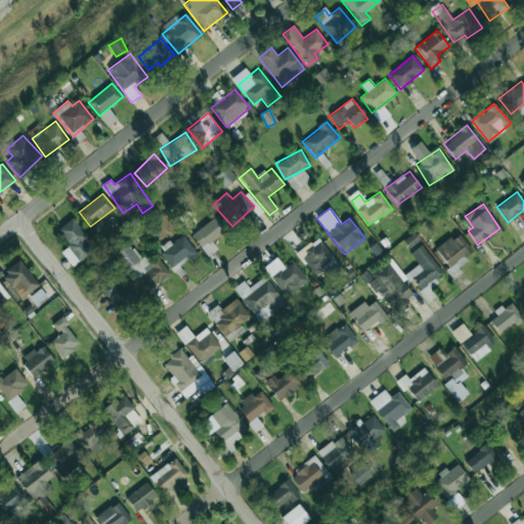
[(208,256),(217,249),(212,242),(227,229),(216,216),(191,235),(208,256)]
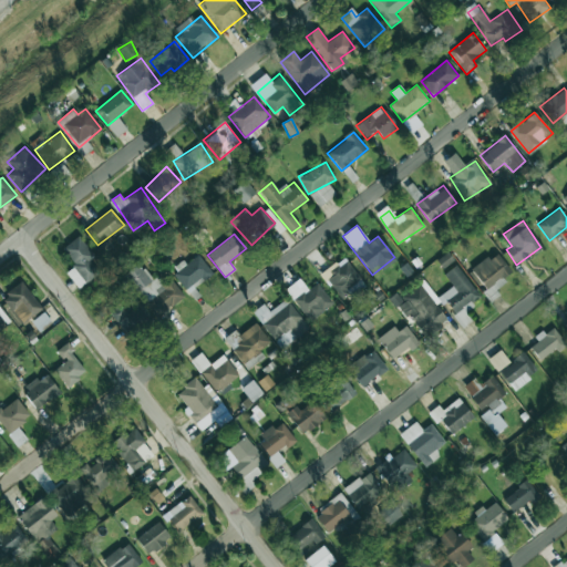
[(66,272),(79,288),(99,274),(90,260),(94,257),(79,236),(63,248),(75,265),(66,272)]
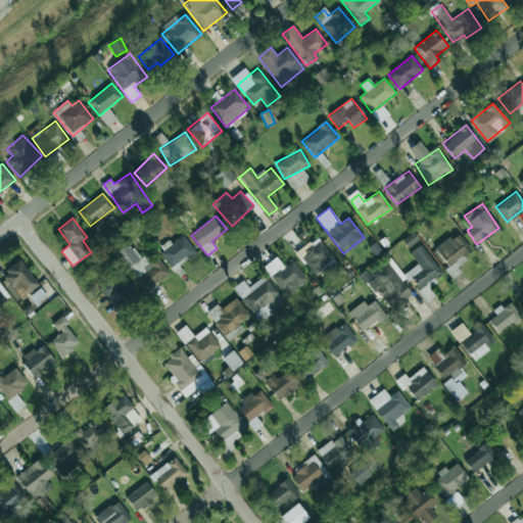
[(434,249),(454,276),(458,273),(454,267),(473,253),(458,232),(434,249)]
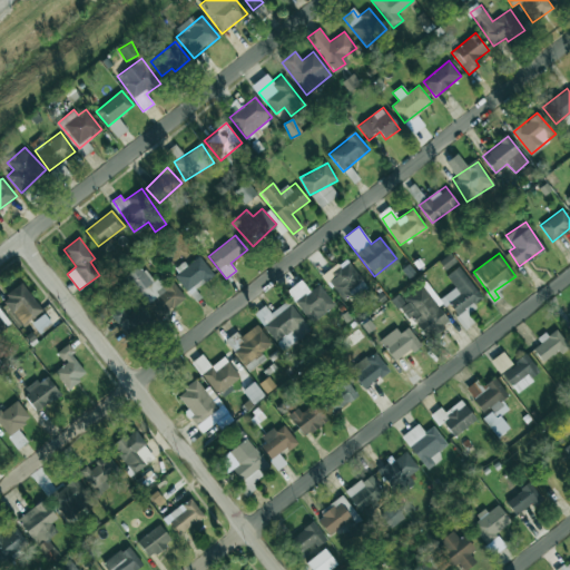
[(439,262),(445,269),(457,262),(451,254),(439,262)]
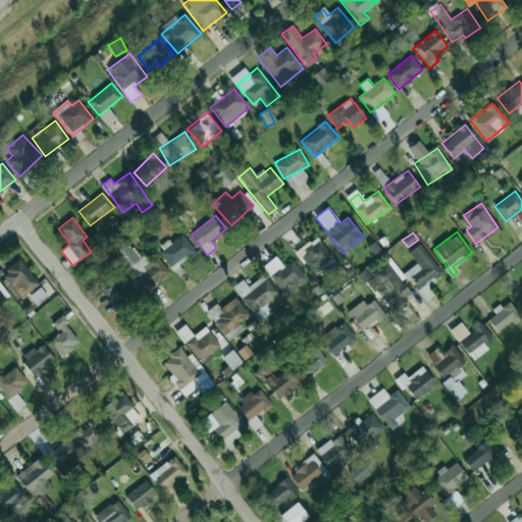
[(172,269),(196,253),(184,235),(159,251),(172,269)]
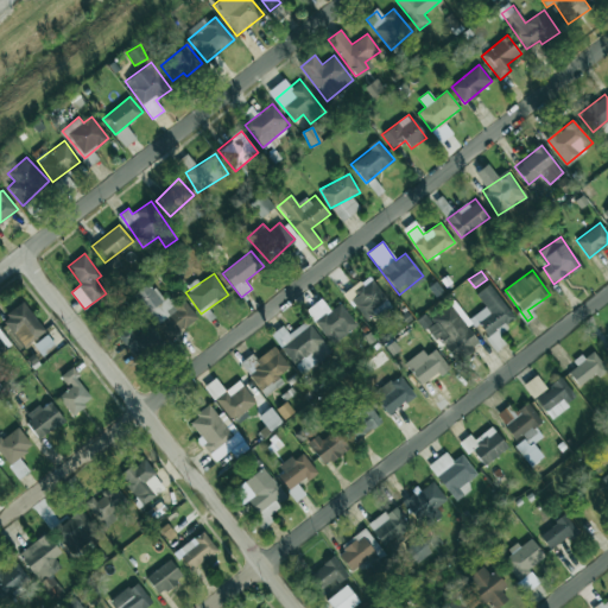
[(392,305),(368,276),(344,293),(368,323),(392,305)]
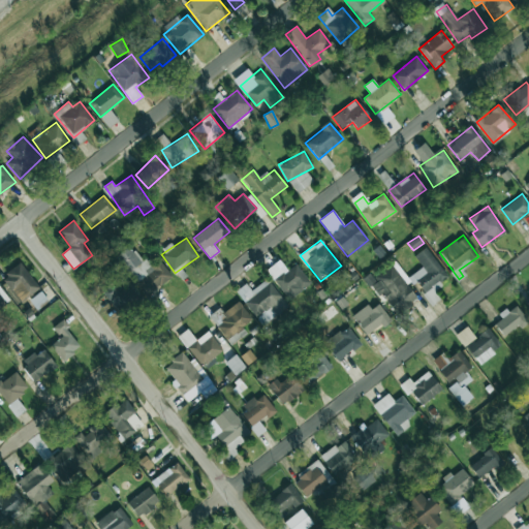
[(158,257),(147,266),(132,245),(117,255),(145,296),(172,277),(158,257)]
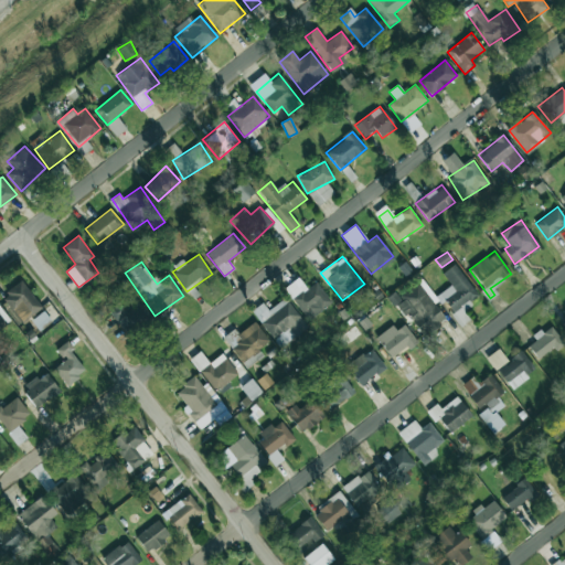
[(478,295),(455,264),(443,274),(451,285),(438,295),(451,313),(478,295)]
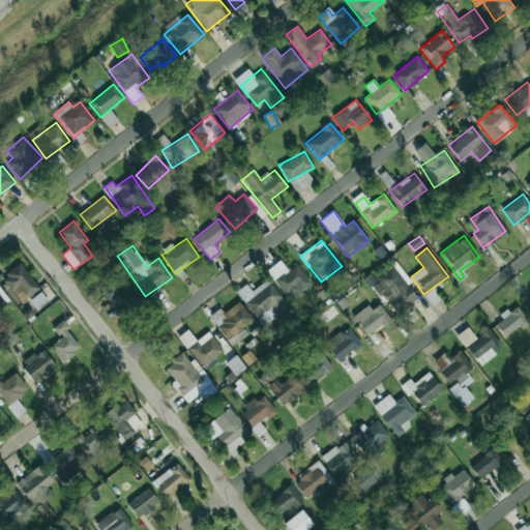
[(274,281),(290,300),(312,284),(295,263),(274,281)]
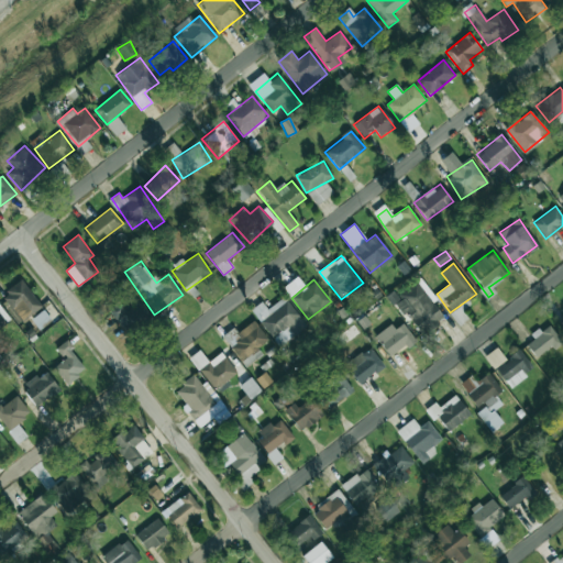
[(21,321),(42,308),(23,280),(2,294),(21,321)]
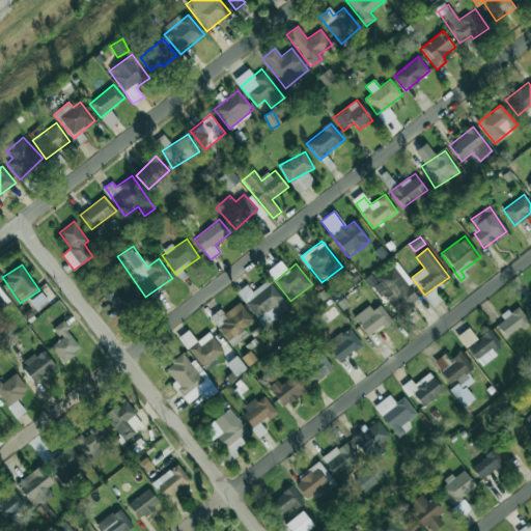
[(397,316),(419,301),(392,266),(370,281),(397,316)]
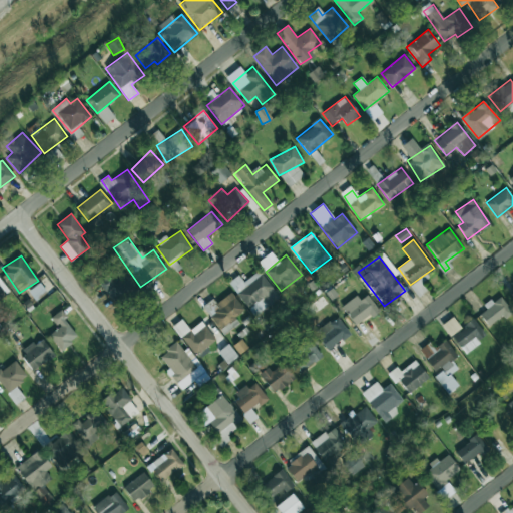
[(238,275),(228,283),(248,309),(262,299),(269,308),(281,299),(259,271),(243,282),(238,275)]
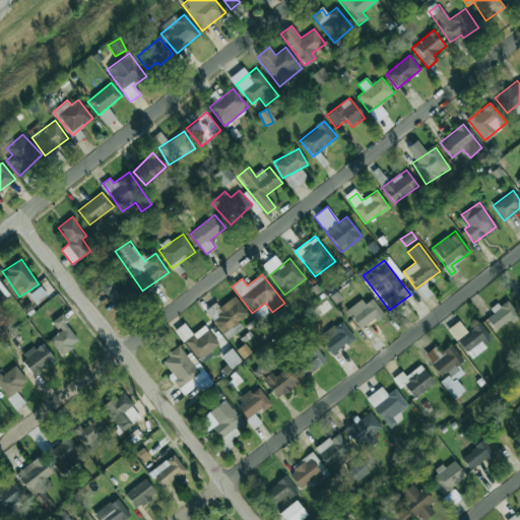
[(138,290),(129,278),(117,287),(111,279),(101,286),(117,307),(138,290)]
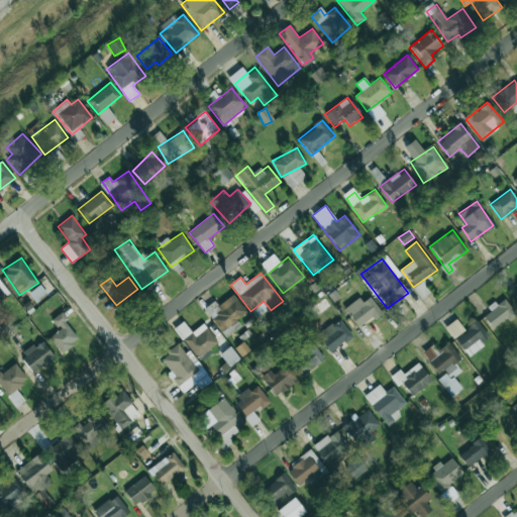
[(0,301),(9,296),(0,280),(0,301)]
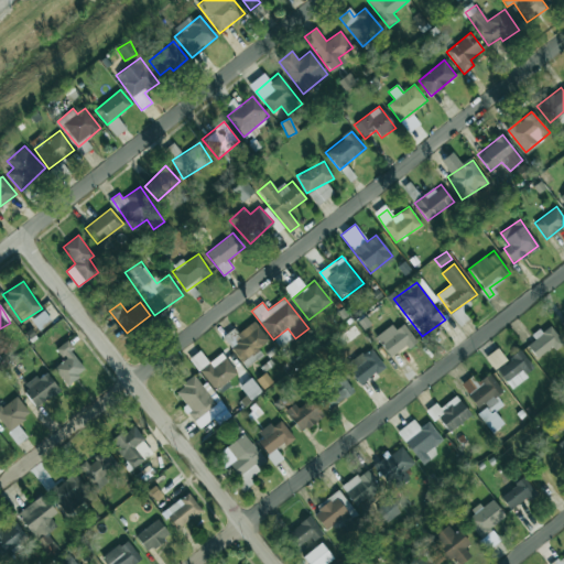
[(263,355),(258,348),(269,339),(256,323),(228,344),(247,368),(263,355)]
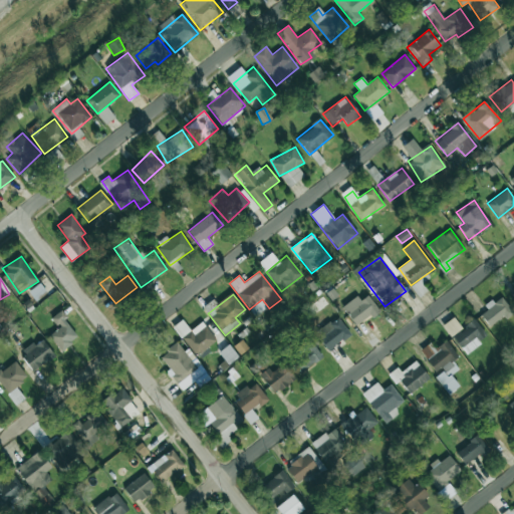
[(379,310),(368,294),(360,300),(357,296),(342,306),(355,326),(379,310)]
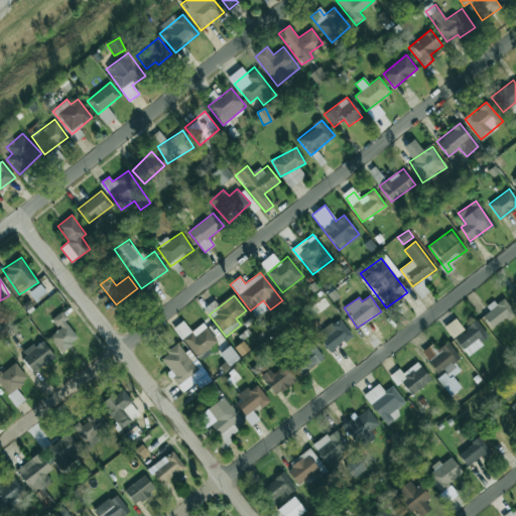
[(483,316),(493,330),(514,311),(502,296),(488,307),(490,310),(483,316)]
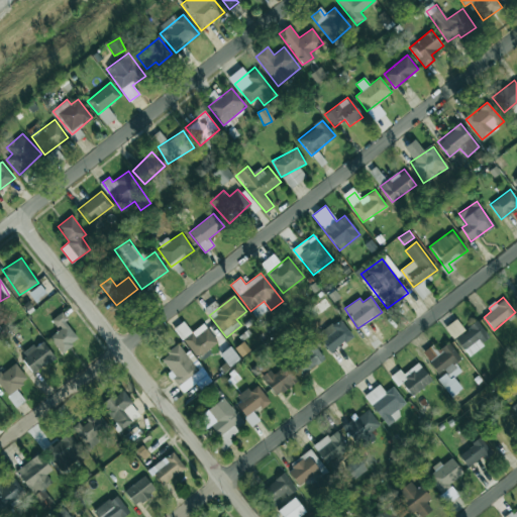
[(80,338),(60,313),(52,320),(59,330),(49,337),(61,352),(80,338)]
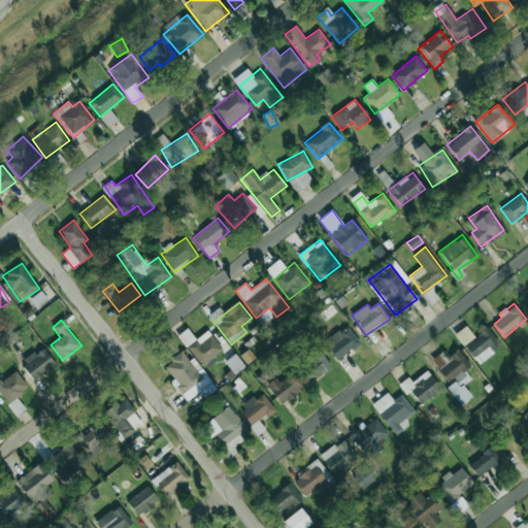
[(324,341),(336,360),(360,344),(348,325),(324,341)]
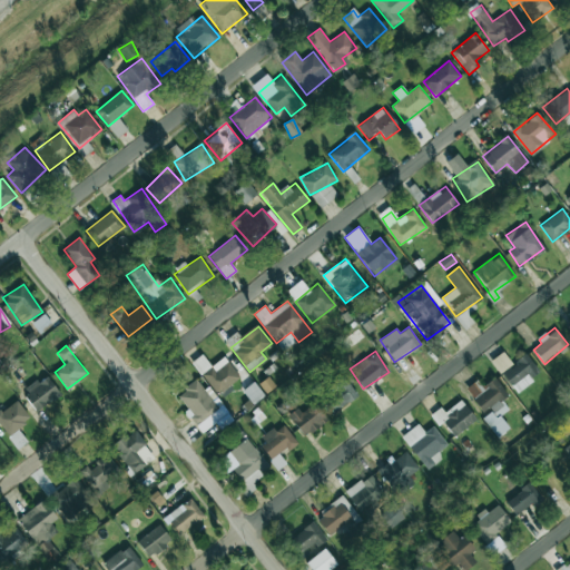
[(502,372),(516,392),(541,374),(527,354),(502,372)]
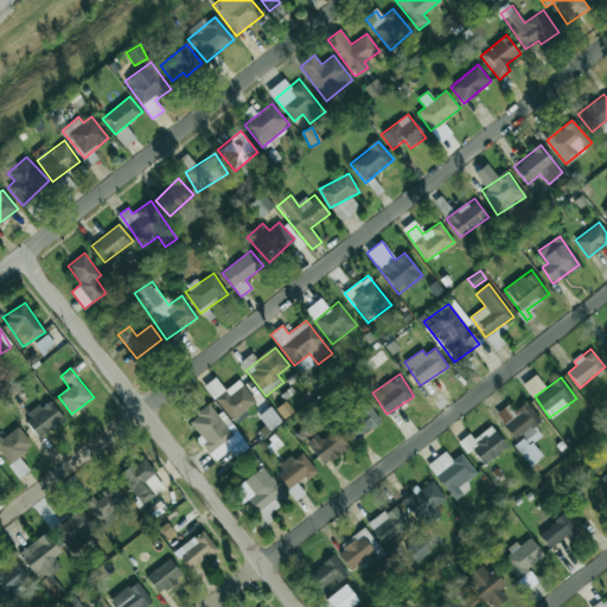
[(215,398),(231,420),(255,401),(237,379),(215,398)]
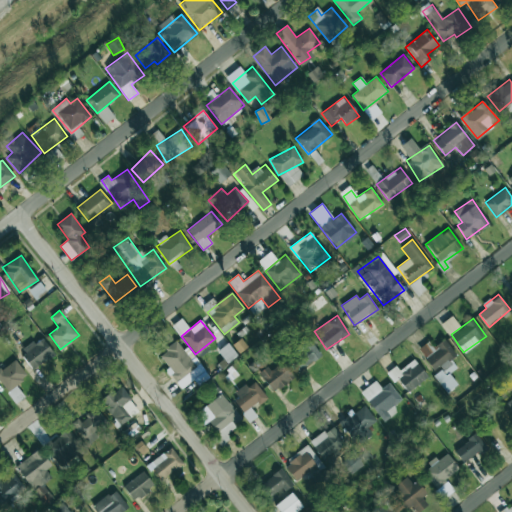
[(33,369),(54,354),(41,336),(20,352),(33,369)]
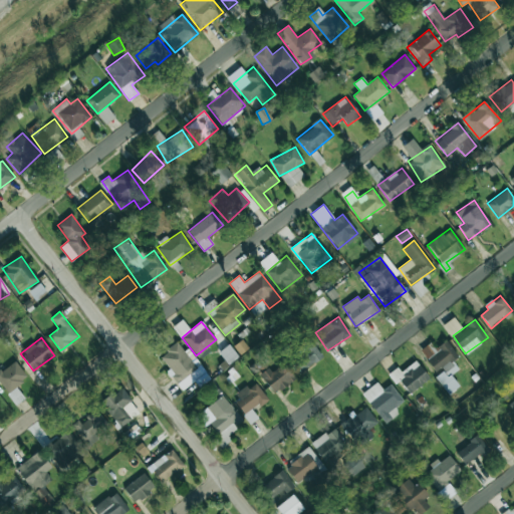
[(182,391),(194,381),(199,388),(209,378),(181,340),(160,355),(170,369),(167,370),(182,391)]
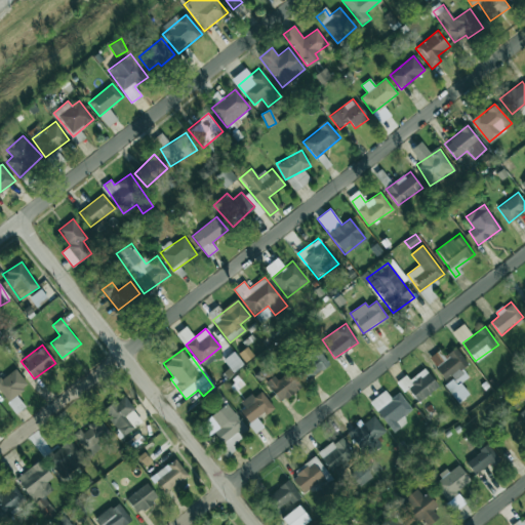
[(460,382),(469,377),(462,368),(468,364),(456,348),(444,356),(440,350),(429,357),(445,381),(444,382),(457,403),(470,395),(460,382)]
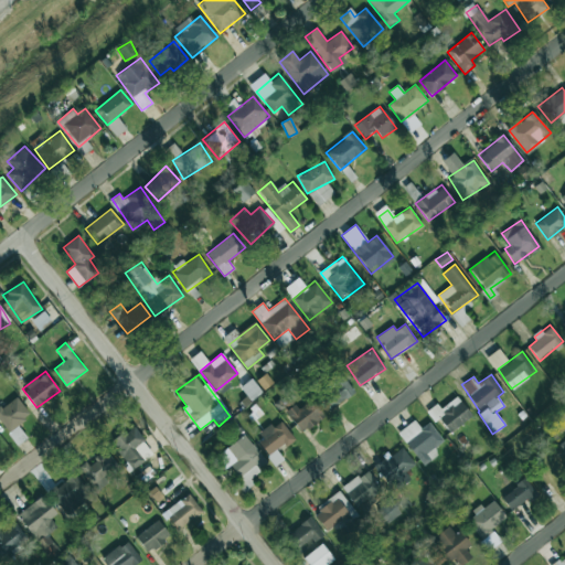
[(319,394),(329,409),(354,392),(344,377),(319,394)]
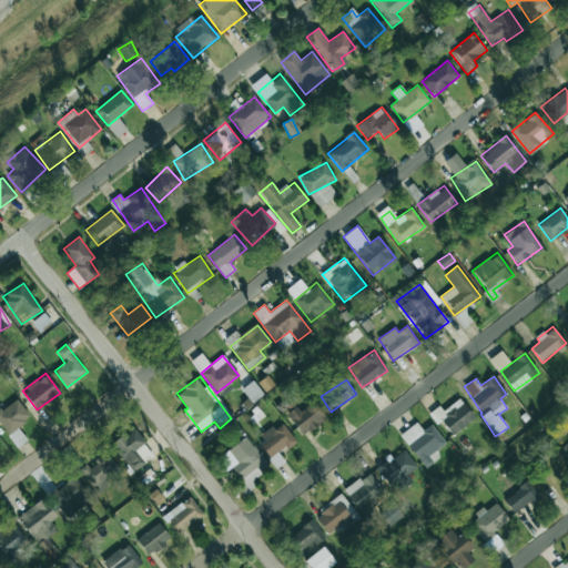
[(263,393),(252,381),(242,389),(252,402),(263,393)]
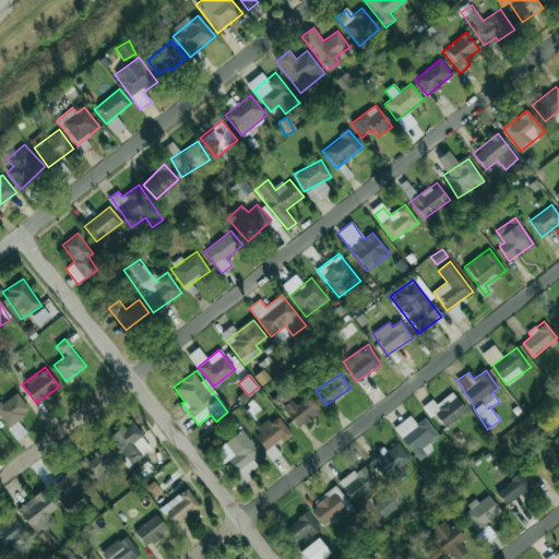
[(0,416),(8,428),(31,412),(16,392),(0,403),(0,416)]
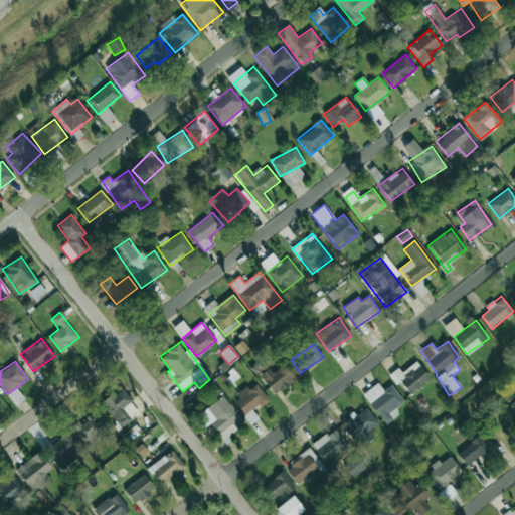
[(399,381),(410,395),(431,379),(416,361),(401,373),(397,368),(388,375),(396,384),(399,381)]
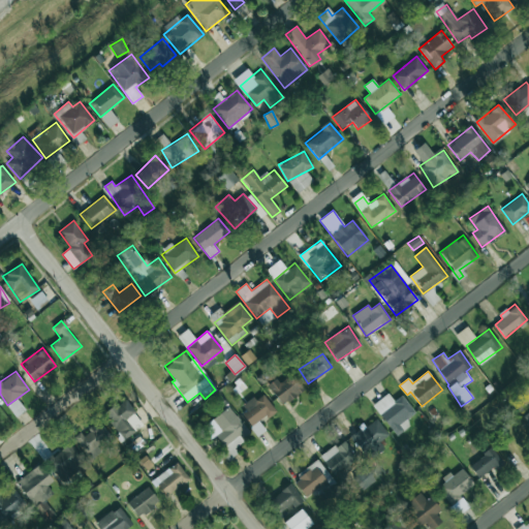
[(281,406),(304,391),(292,374),(280,383),(277,378),(268,384),(281,406)]
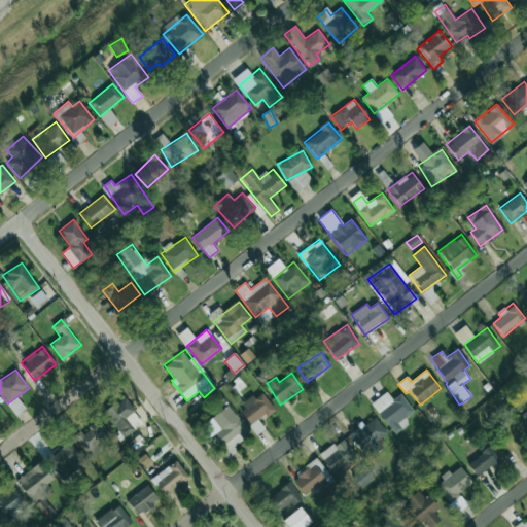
[(257,433),(265,428),(257,419),(265,414),(267,417),(275,410),(260,391),(239,408),(257,433)]
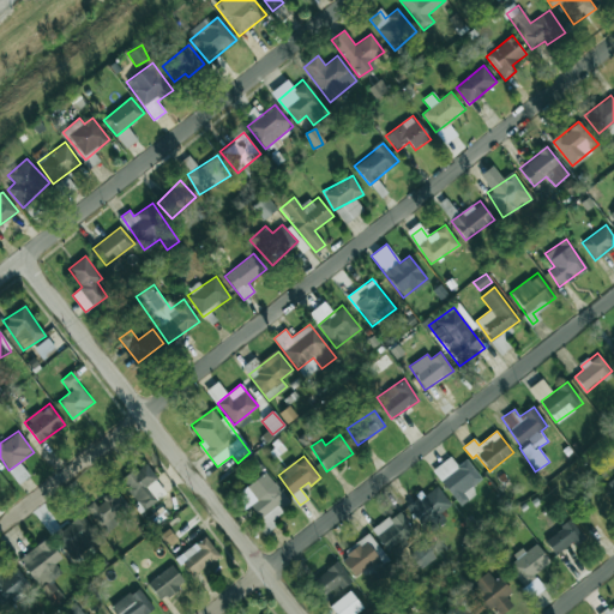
[(457,465),(450,456),(432,470),(459,506),(475,494),(470,487),(482,479),(467,458),(457,465)]
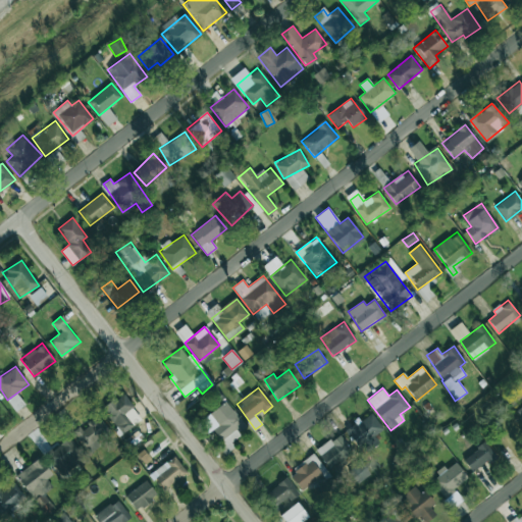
[(121,434),(142,420),(123,394),(103,408),(121,434)]
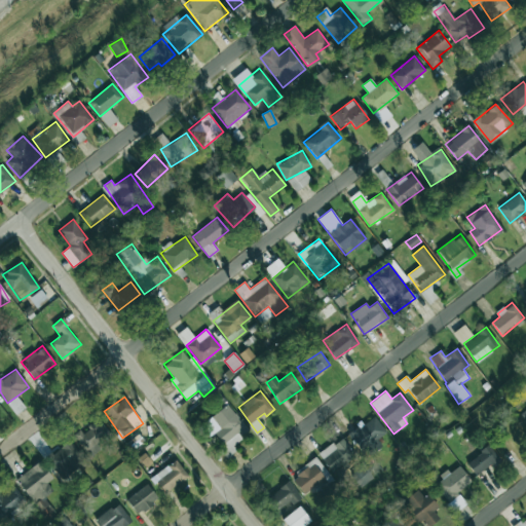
[(211,417),(219,428),(214,433),(228,451),(251,434),(228,404),(211,417)]
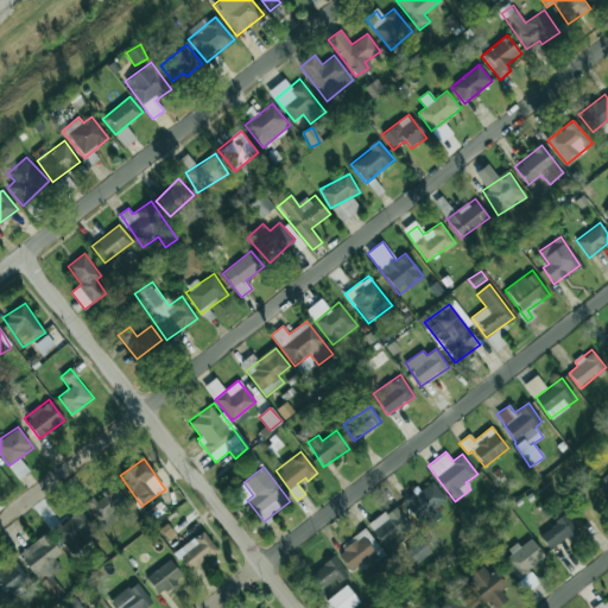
[(447,500),(432,480),(404,501),(424,529),(442,515),(436,507),(447,500)]
